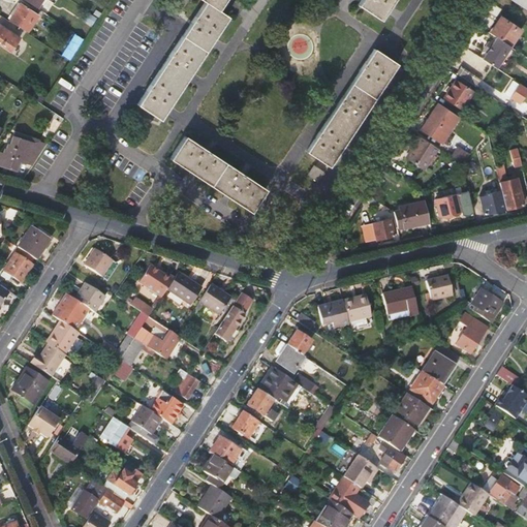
[(24,0),(12,19),(30,30),(41,12),(24,0)]
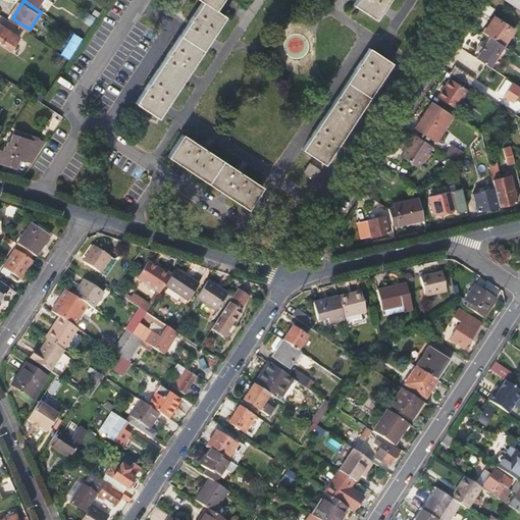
[(198,0),(203,3),(135,105),(155,118),(160,112),(164,104),(166,105),(179,86),(177,85),(182,79),(188,70),(189,71),(203,51),(201,50),(204,45),(209,37),(211,38),(224,17),(212,9),(215,4),(217,0),(198,0)]
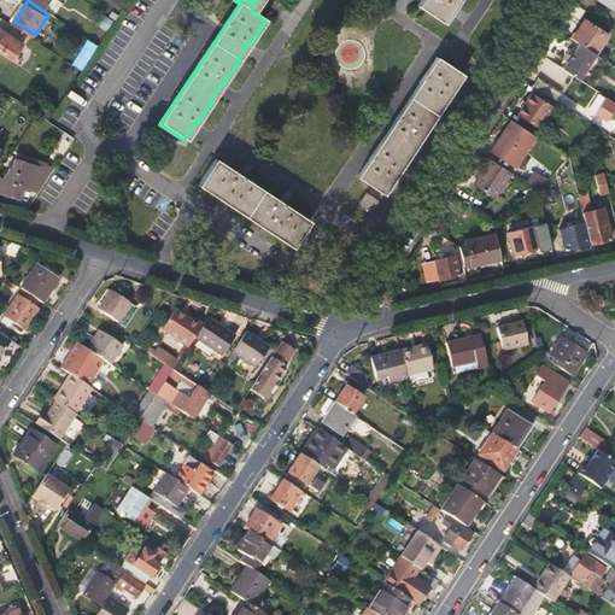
[(420,0),(415,6),(440,23),(446,15),(451,6),(454,7),(458,0),(420,0)]
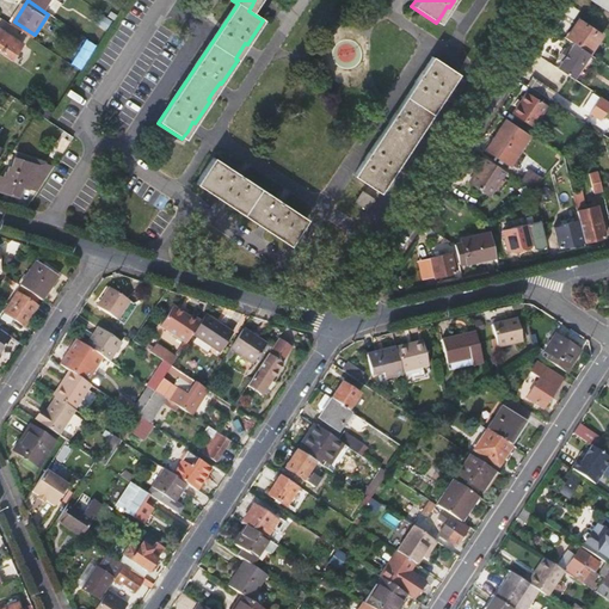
[(580,17),(567,36),(574,41),(592,53),(604,32),(580,17)]
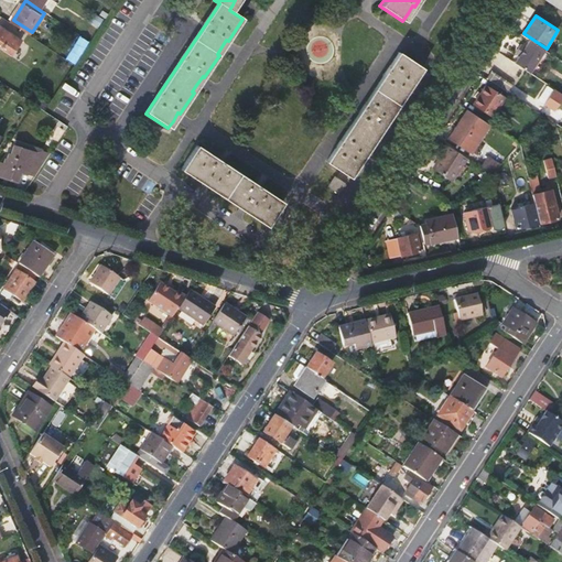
[(23,40),(2,24),(0,26),(0,44),(14,54),(23,40)]
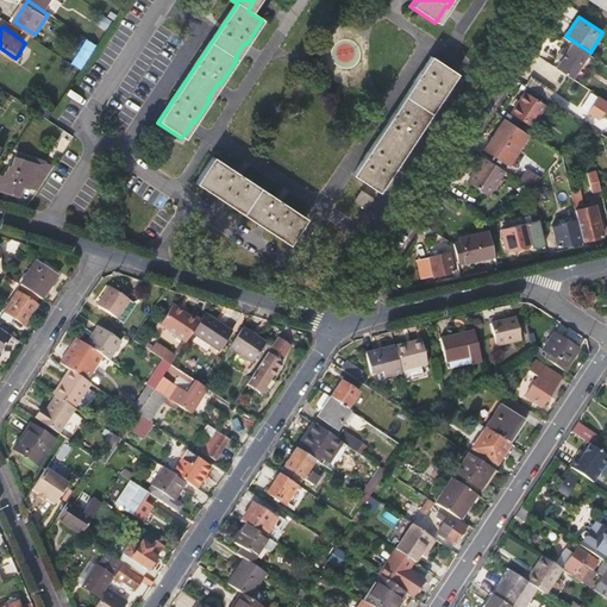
[(81,36),(69,54),(80,60),(91,42),(81,36)]
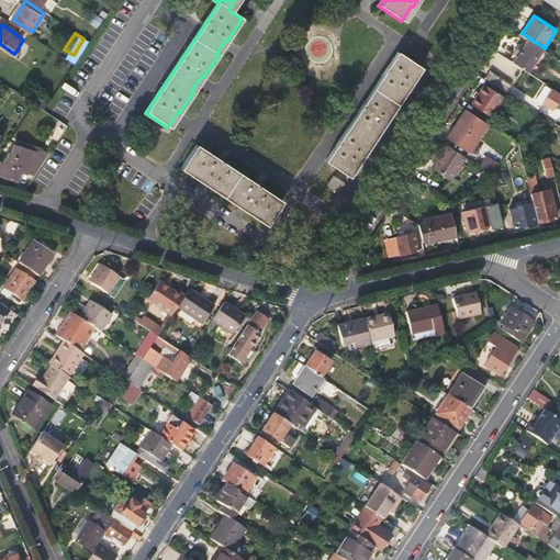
[(528,37),(513,59),(532,73),(547,49),(545,48),(528,37)]
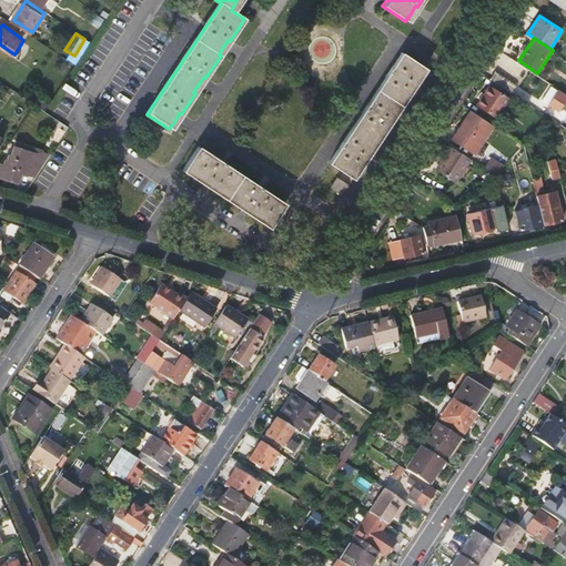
[(14,54),(0,44),(0,59),(4,62),(9,56),(11,58),(14,54)]
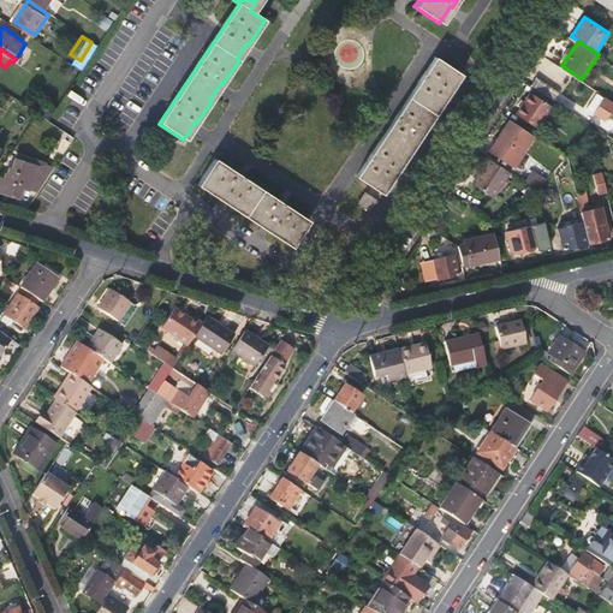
[(434,55),(356,177),(381,192),(386,184),(391,176),(393,178),(409,154),(406,153),(411,144),(417,135),(420,137),(435,112),(433,111),(439,102),(444,95),(445,96),(460,72),(434,55)]
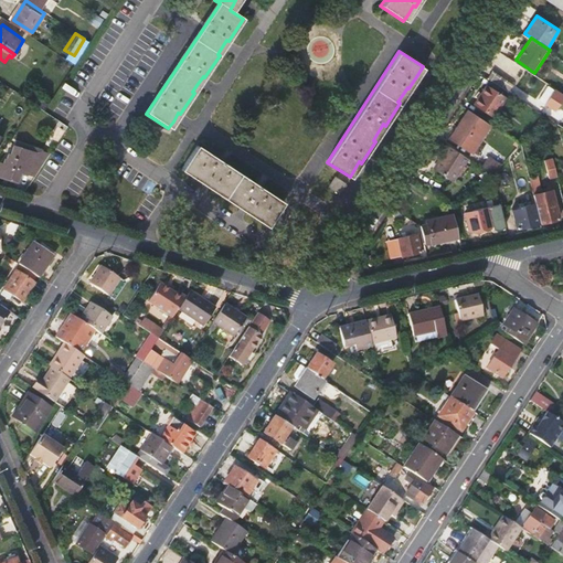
[(491,78),(475,103),(495,115),(510,91),(491,78)]
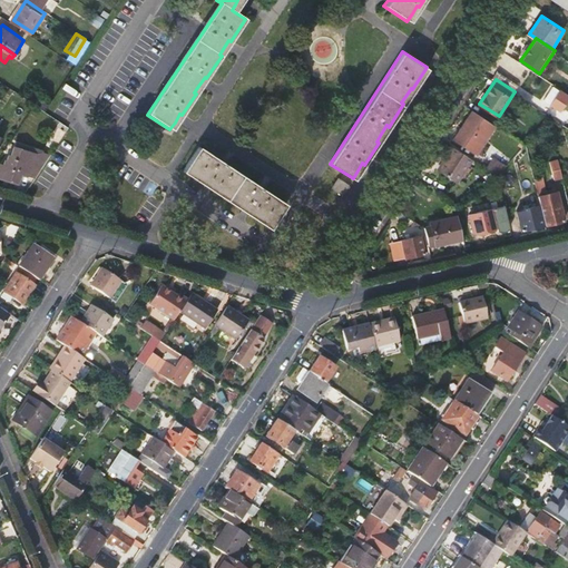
[(558,87),(549,101),(564,110),(566,107),(562,106),(567,98),(567,94),(558,87)]
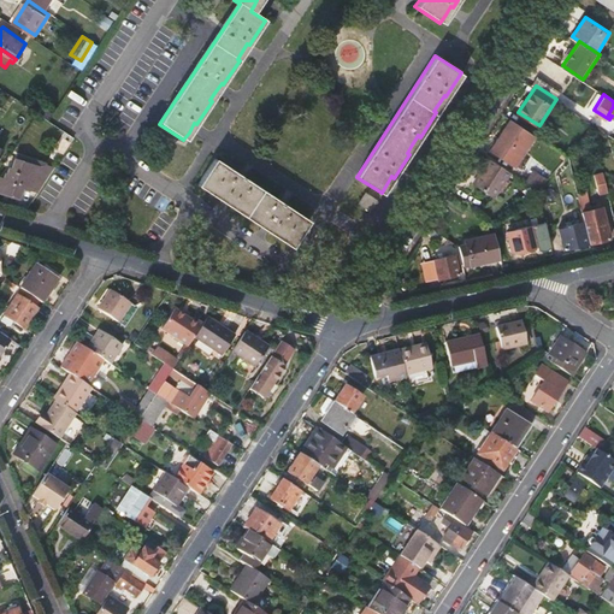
[(10,113),(27,124),(31,116),(30,114),(34,110),(21,101),(17,106),(16,105),(10,113)]
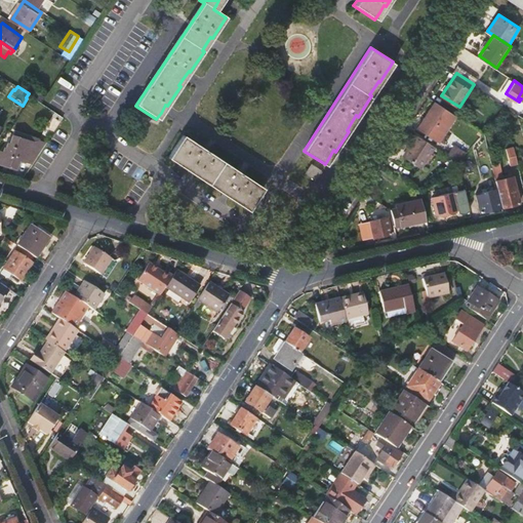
[(434,102),(418,126),(439,139),(446,129),(449,131),(458,118),(434,102)]
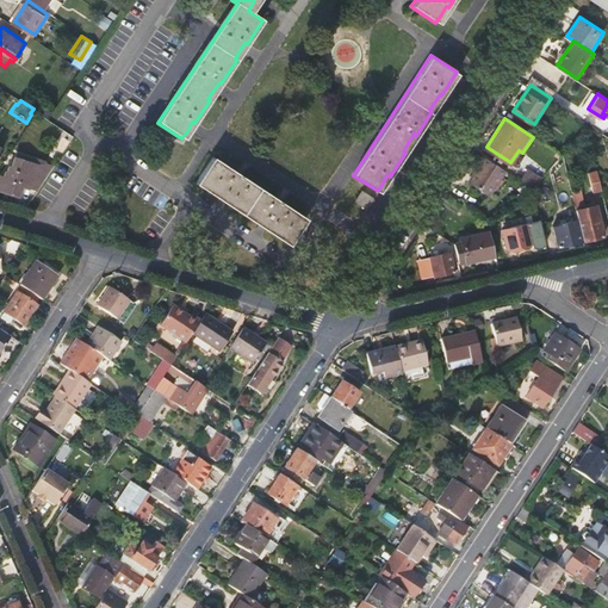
[(594,126),(607,135),(607,128),(596,121),(594,126)]
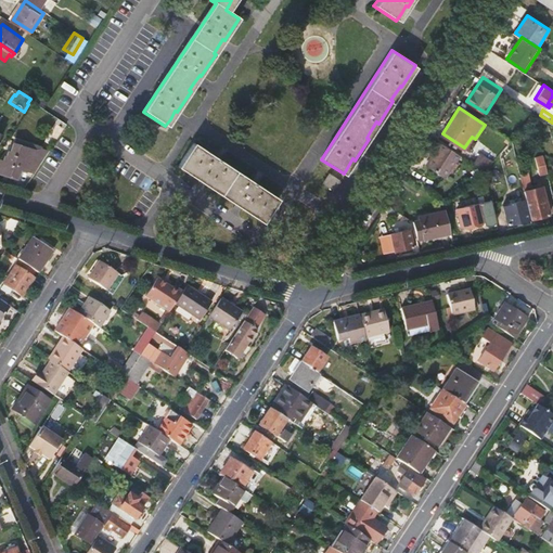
[(11,150),(10,155),(8,155),(7,159),(2,158),(0,164),(0,167),(20,175),(22,166),(28,167),(43,145),(44,144),(37,142),(35,146),(17,141),(15,151),(11,150)]
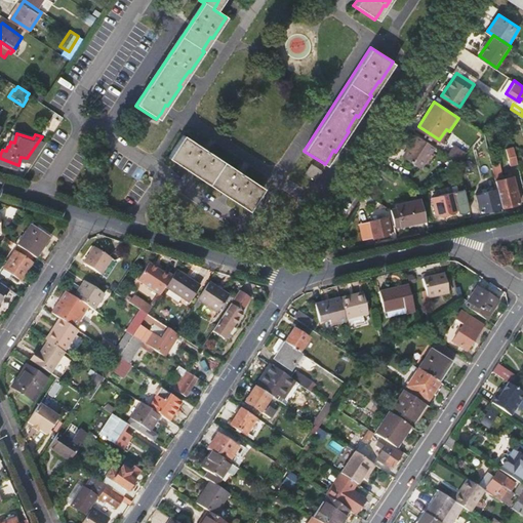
[(417,133),(403,155),(419,166),(435,145),(417,133)]
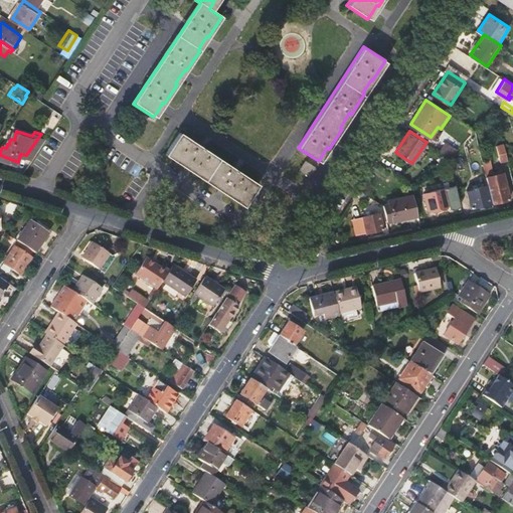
[(259,184),(180,132),(165,155),(175,162),(229,197),(243,207),(259,184)]
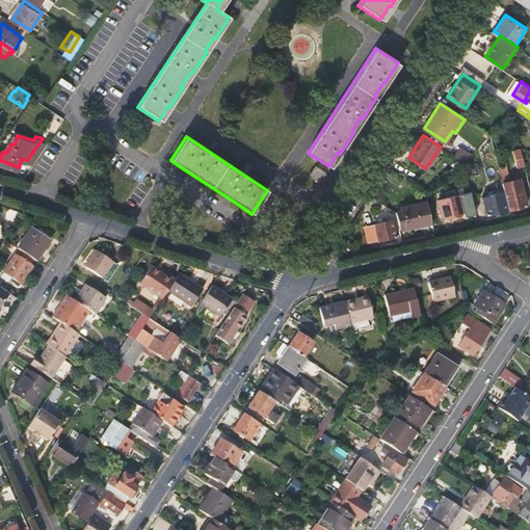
[(42,139),(27,160),(36,163),(50,142),(43,140),(43,138),(42,139)]
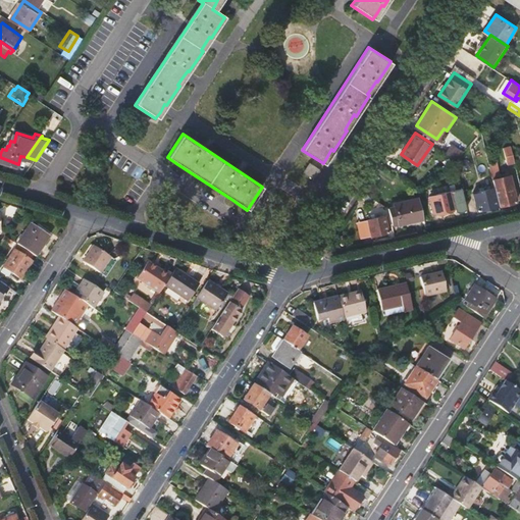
[(457,160),(463,152),(453,145),(447,154),(457,160)]
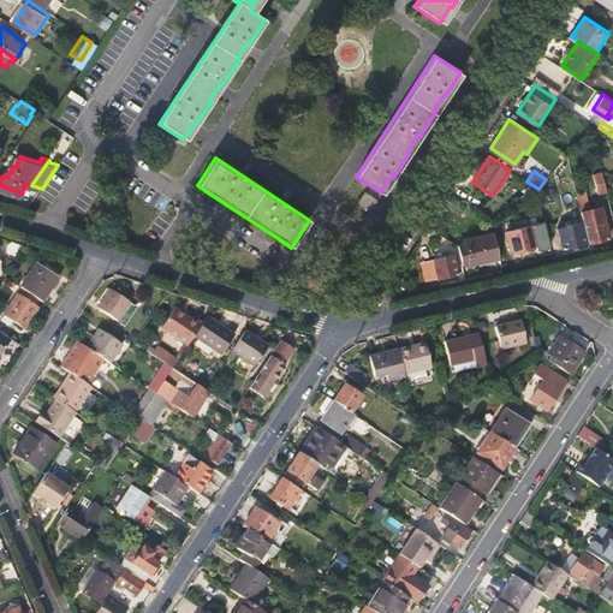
[(599,191),(607,190),(602,171),(594,173),(599,191)]
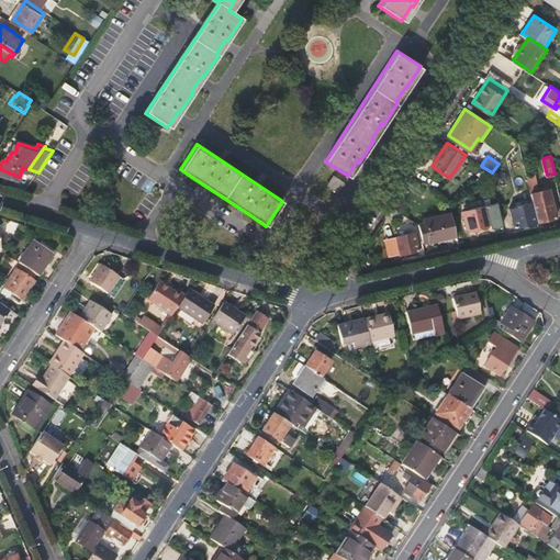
[(334,176),(327,186),(337,192),(344,182),(334,176)]
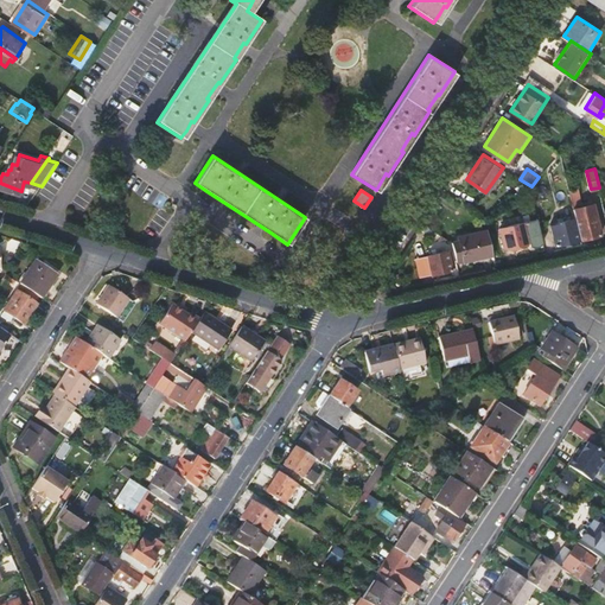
[(577,216),(581,237),(602,234),(594,203),(574,208),(577,216)]
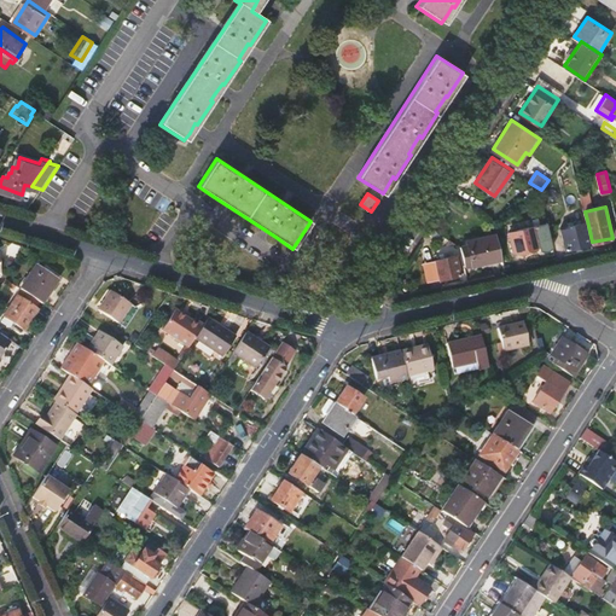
[(561,226),(565,248),(592,242),(587,220),(561,226)]
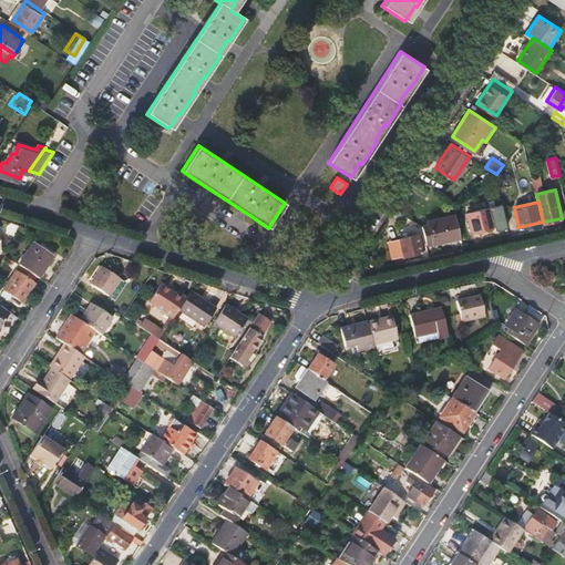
[(472,230),(495,226),(491,207),(468,212),(472,230)]
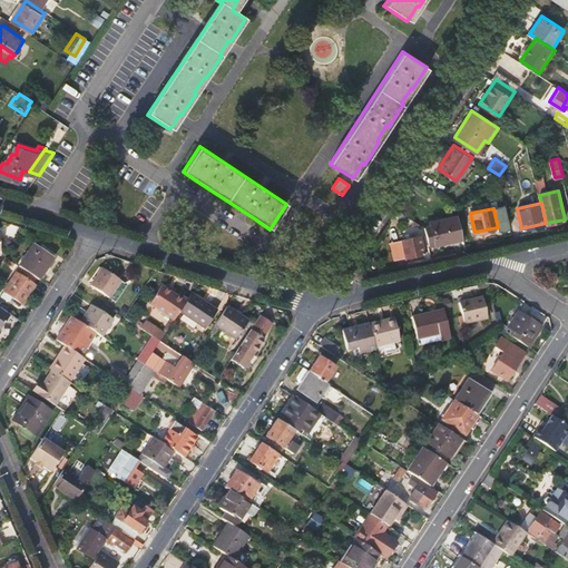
[(463,237),(458,215),(431,221),(432,224),(424,226),(429,245),(437,244),(463,237)]
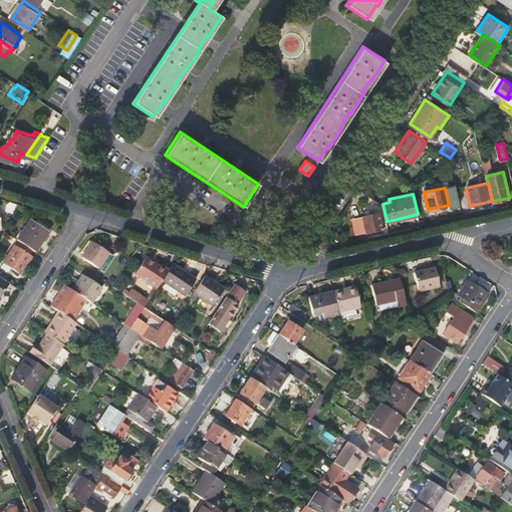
[(362,216),(366,232),(384,228),(381,220),(384,220),(382,213),(379,213),(379,212),(362,216)]
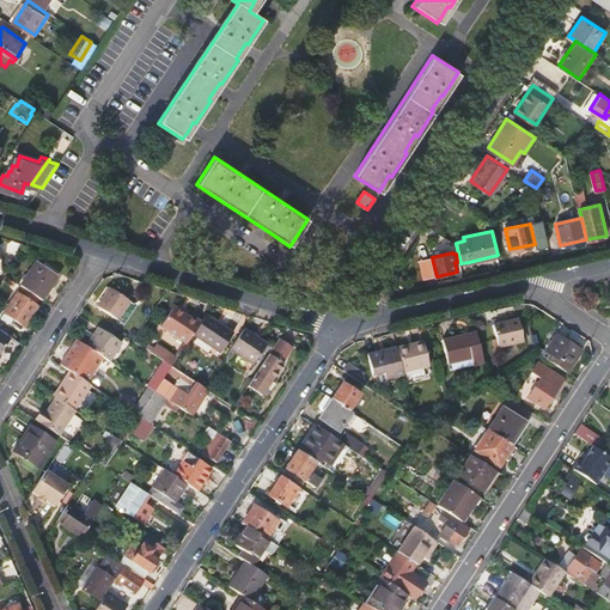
[(38,260),(23,285),(41,296),(44,298),(61,274),(38,260)]
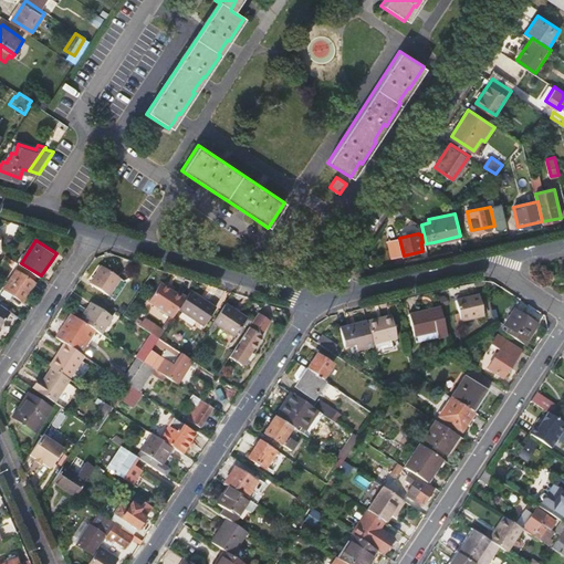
[(21,263),(2,293),(11,298),(13,293),(24,301),(37,281),(34,280),(38,273),(21,263)]
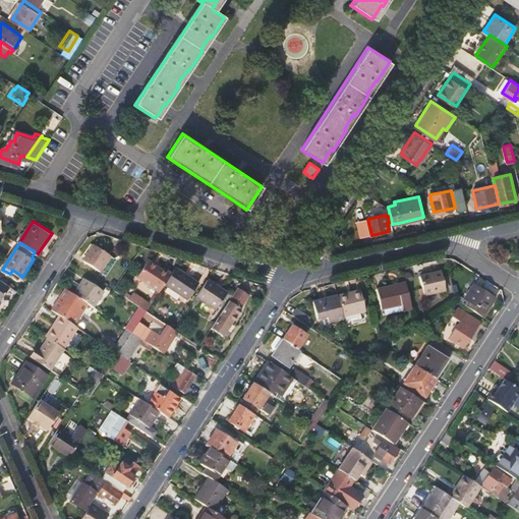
[(96,243),(85,260),(103,271),(113,254),(96,243)]
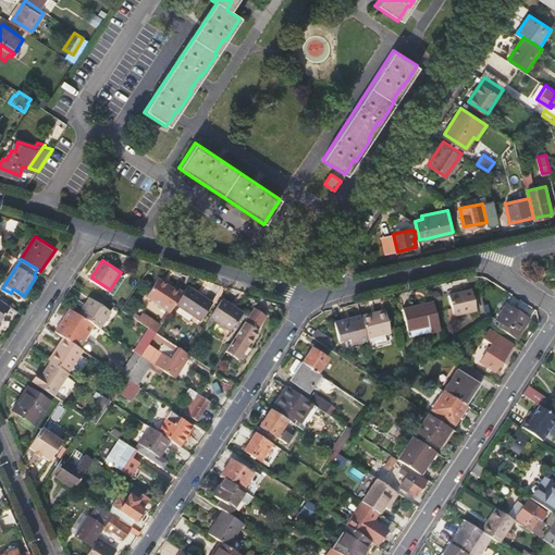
[(177,303),(185,291),(177,285),(176,287),(160,276),(148,295),(172,311),(177,303)]
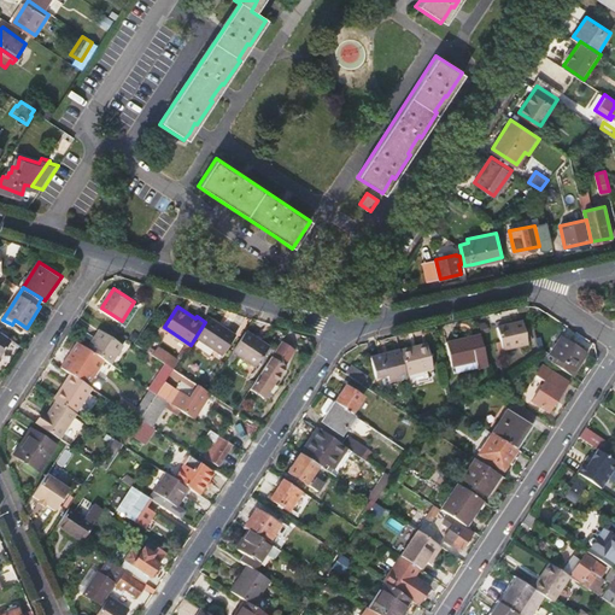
[(205,322),(197,335),(224,353),(238,334),(210,316),(205,322)]
